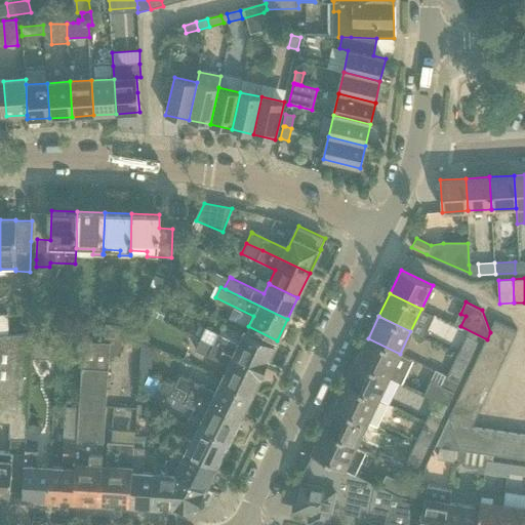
[(57,319),(57,329),(62,329),(65,330),(73,330),(73,319),(63,319),(57,319)]
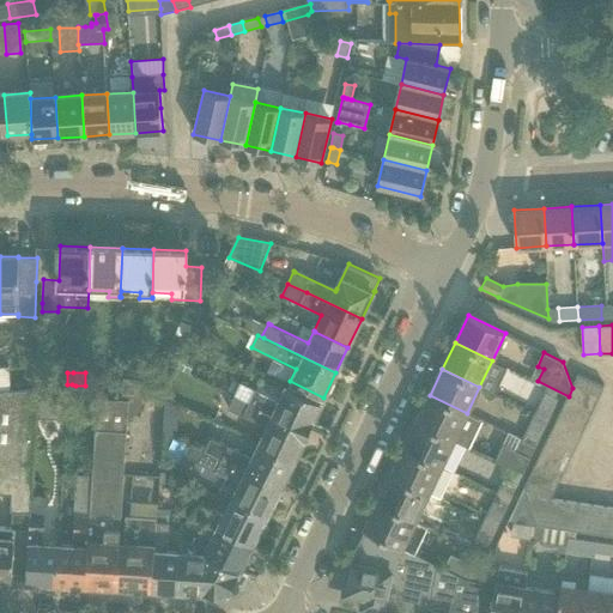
[(85,372),(85,386),(104,387),(104,374),(85,372)]
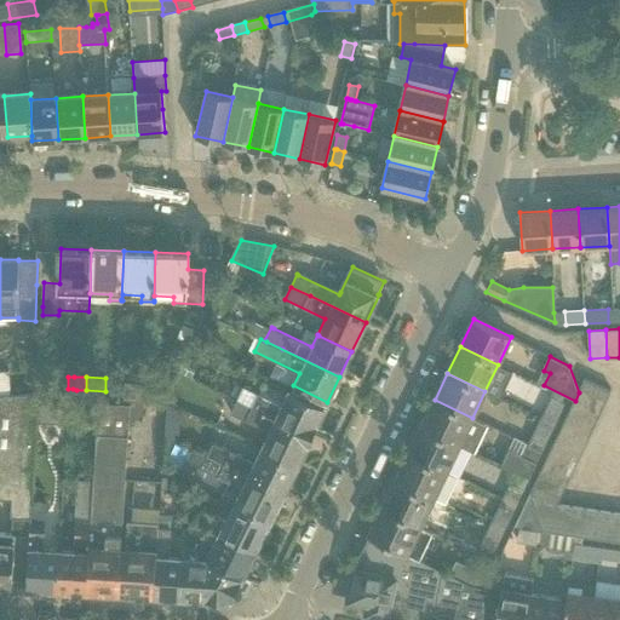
[(579,391),(606,403),(612,391),(585,379),(579,391)]
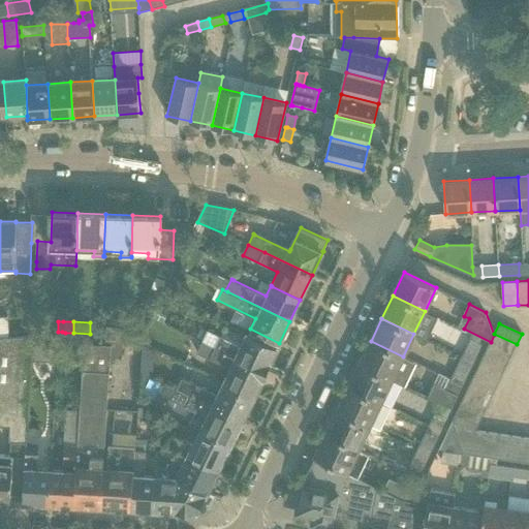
[(107,341),(131,343),(132,329),(109,327),(107,341)]
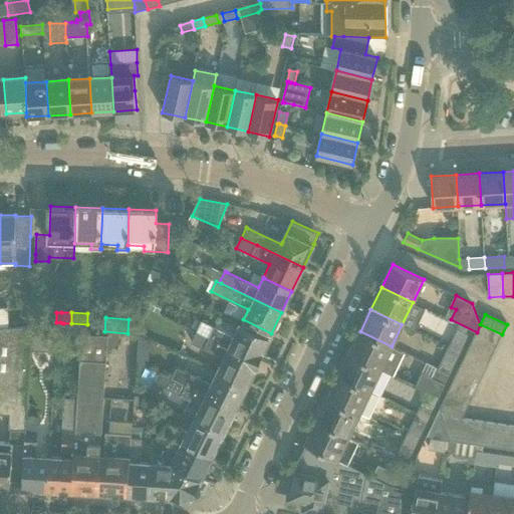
[(129,319),(127,333),(138,334),(144,320),(129,319)]
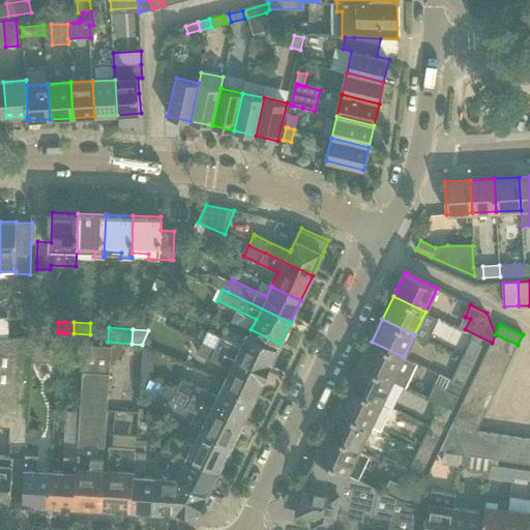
[(203,342),(203,343),(268,372),(280,349),(260,340),(246,333),(245,335),(240,346),(208,331),(204,341),(203,342)]
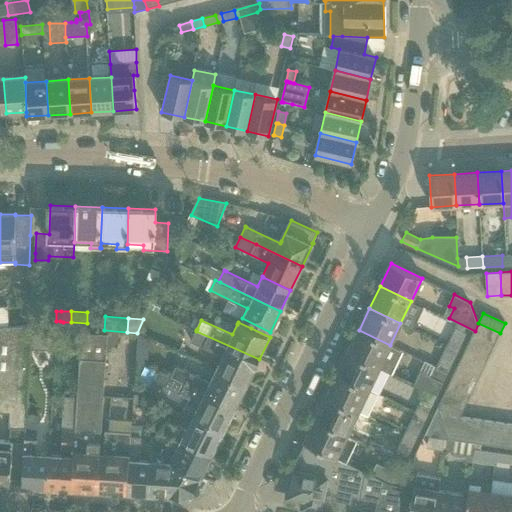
[(475,331),(473,333),(495,343),(500,333),(478,323),(478,324),(475,331)]
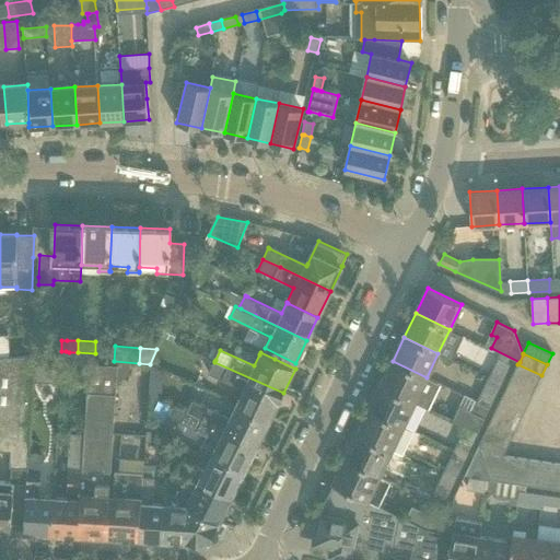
[(0,451),(10,452),(9,467),(12,467),(27,468),(27,453),(34,357),(33,357),(8,358),(0,358),(0,451)]
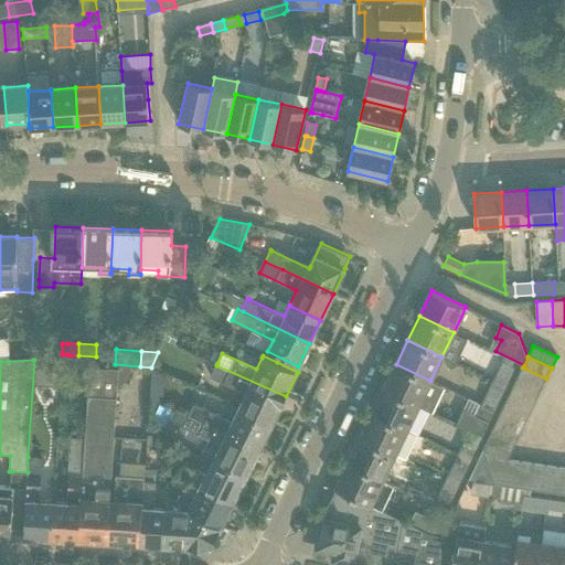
[(502,361),(492,381),(504,386),(513,366),(511,365),(502,361)]
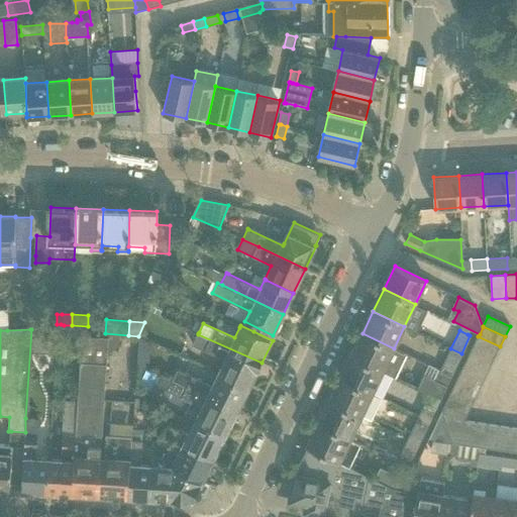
[(363,333),(351,356),(383,372),(395,378),(406,354),(394,348),(363,333)]
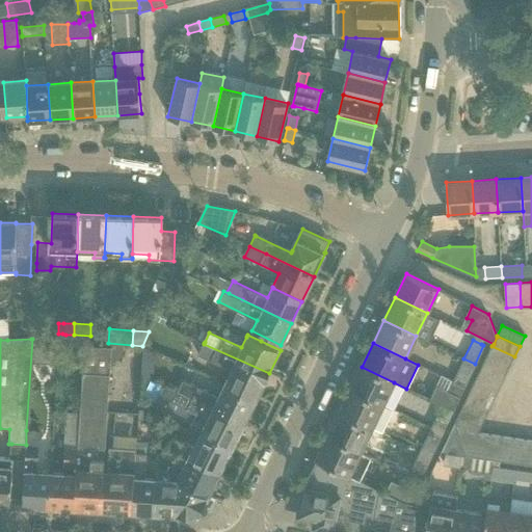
[(198,353),(198,355),(212,362),(231,369),(223,382),(257,398),(269,373),(204,344),(198,353)]
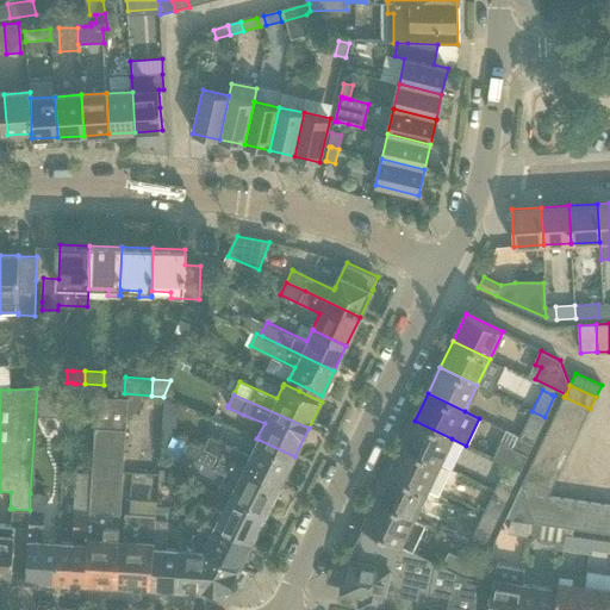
[(92,474),(86,580),(118,583),(122,539),(118,539),(128,397),(98,396),(95,396),(92,474)]
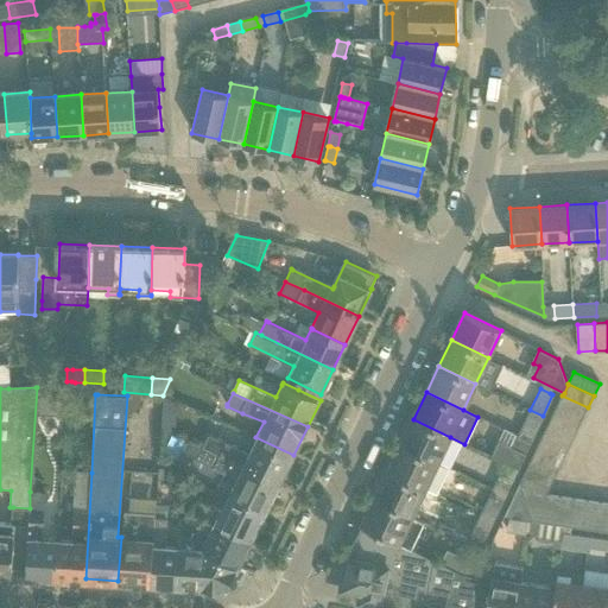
[(562,396),(556,409),(582,420),(588,407),(562,396)]
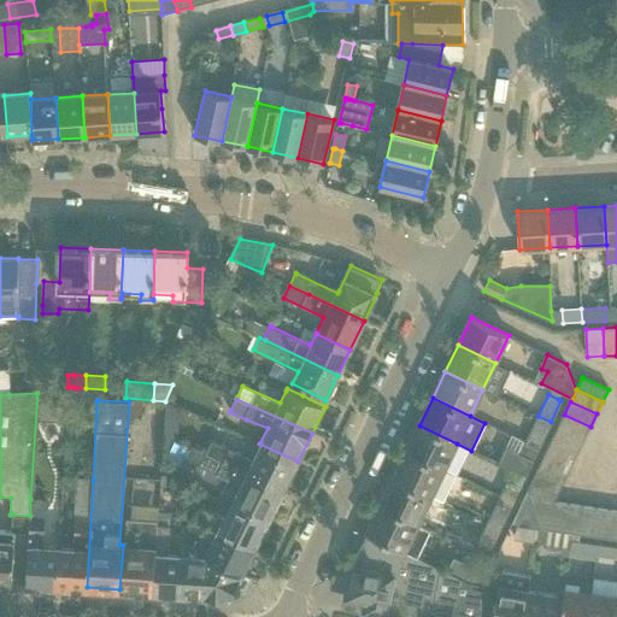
[(564,415),(559,427),(585,439),(591,427),(564,415)]
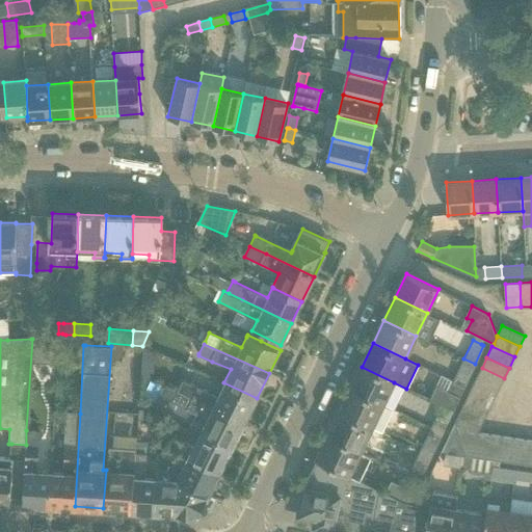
[(463,358),(455,377),(467,382),(475,364),(463,358)]
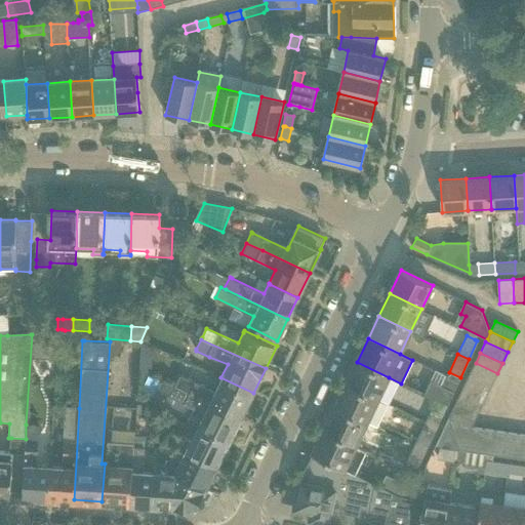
[(138,360),(137,369),(150,375),(151,365),(138,360)]
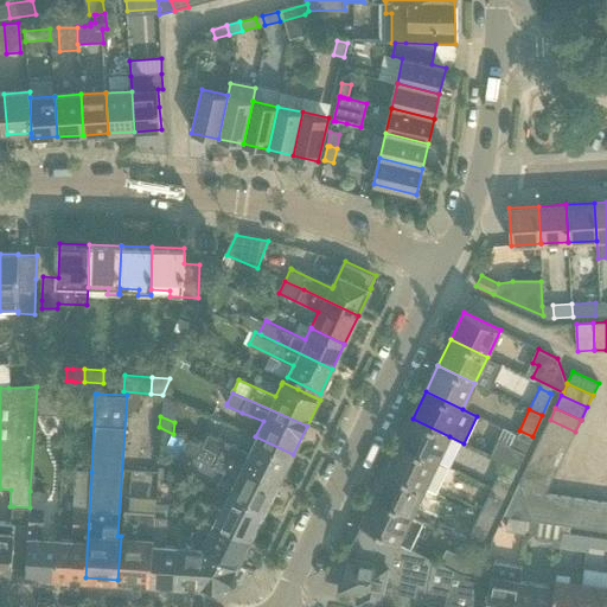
[(413,419),(400,445),(436,462),(449,436),(413,419)]
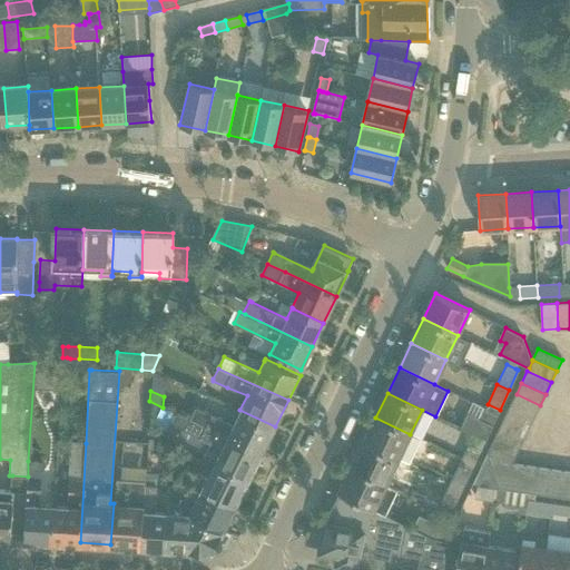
[(517,394),(511,405),(534,418),(540,405),(517,394)]
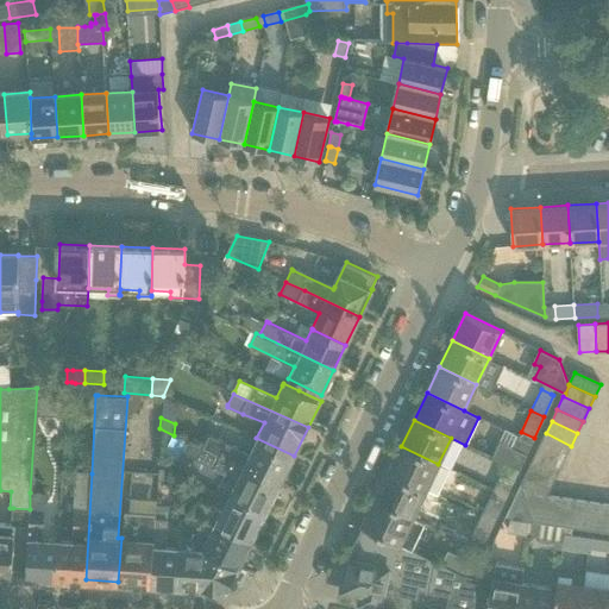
[(546,433),(540,446),(565,458),(571,446),(546,433)]
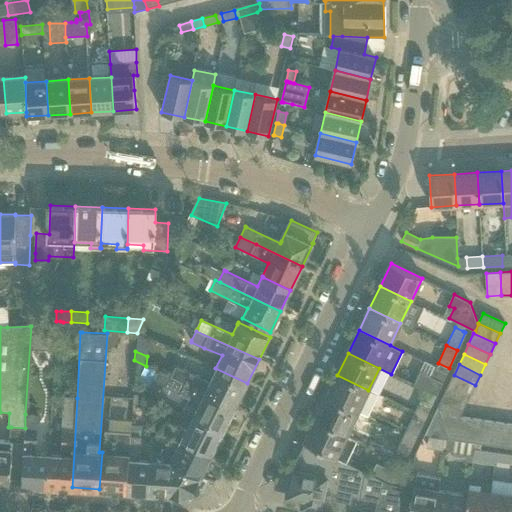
[(175,366),(171,376),(186,383),(235,407),(247,383),(215,368),(209,381),(208,382),(175,366)]
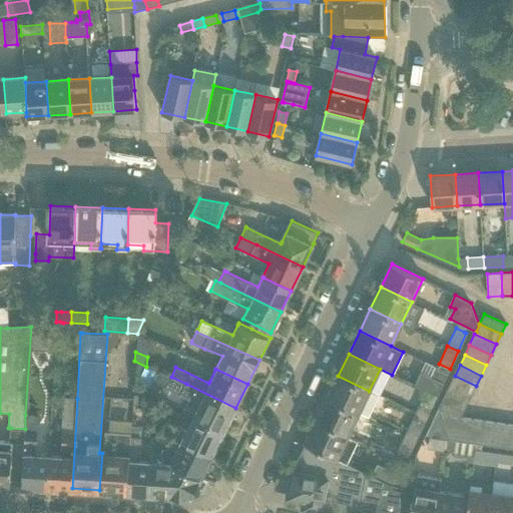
[(436,396),(447,374),(434,368),(430,377),(421,372),(414,385),(426,391),(436,396)]
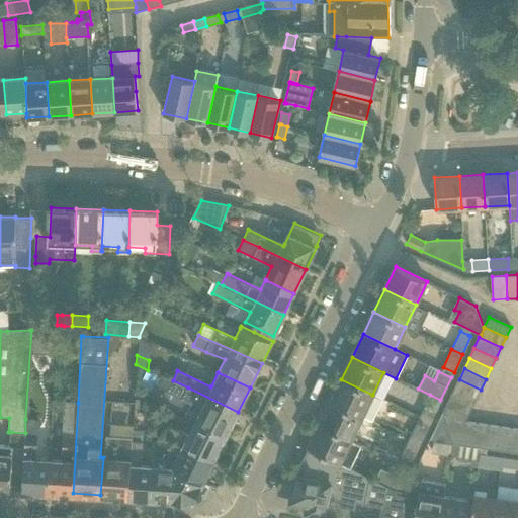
[(341,379),(330,402),(361,417),(362,416),(371,421),(382,400),(372,395),(341,379)]
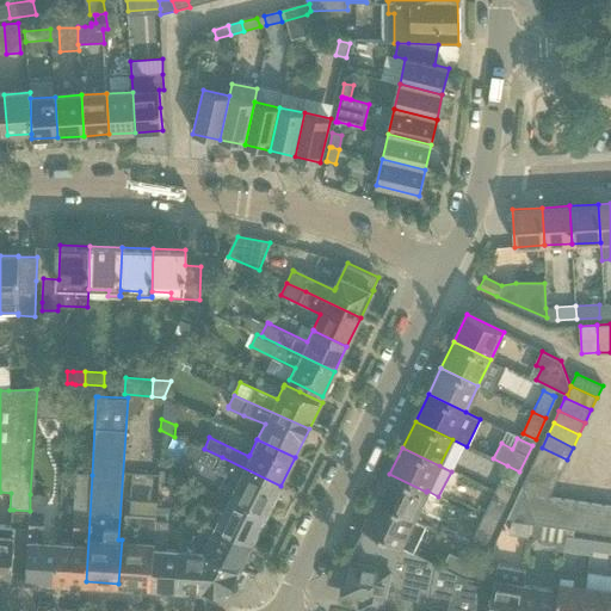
[(542,448),(536,460),(561,471),(567,460),(542,448)]
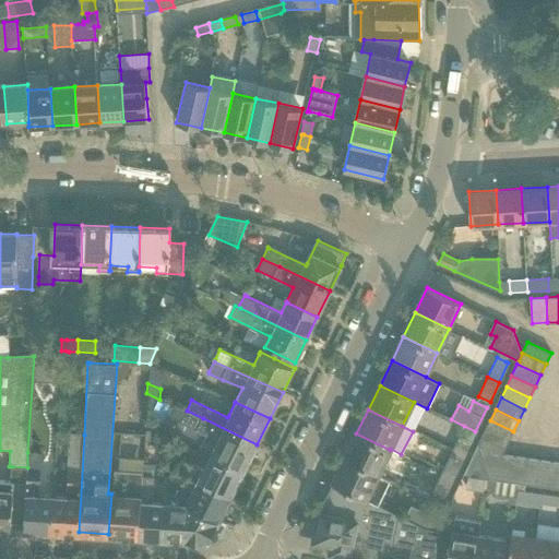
[(187,411),(180,423),(195,431),(205,436),(200,448),(210,453),(245,470),(257,444),(203,418),(187,411)]
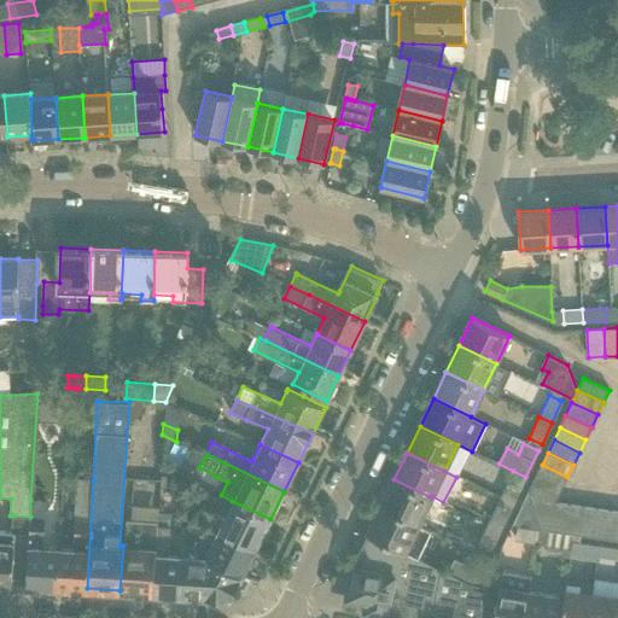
[(542,465),(536,477),(561,490),(567,477),(542,465)]
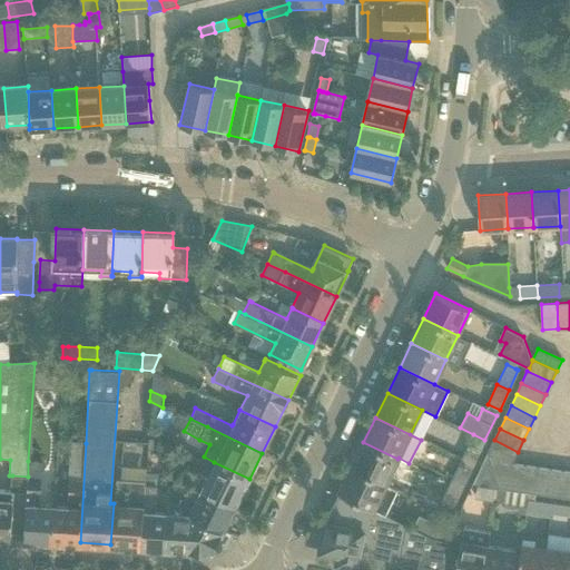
[(473,434),(464,453),(475,459),(484,440),(473,434)]
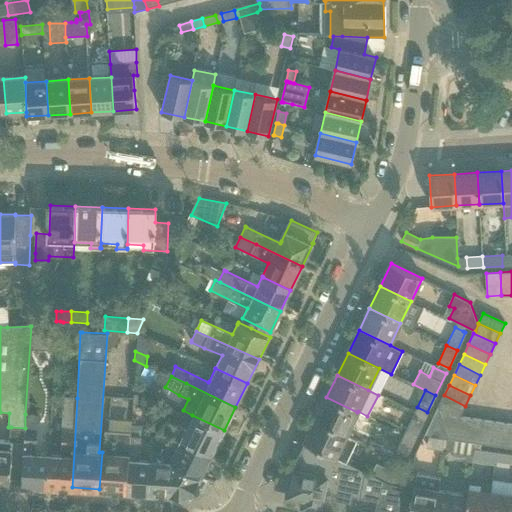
[(144,395),(142,399),(147,418),(155,401),(144,395)]
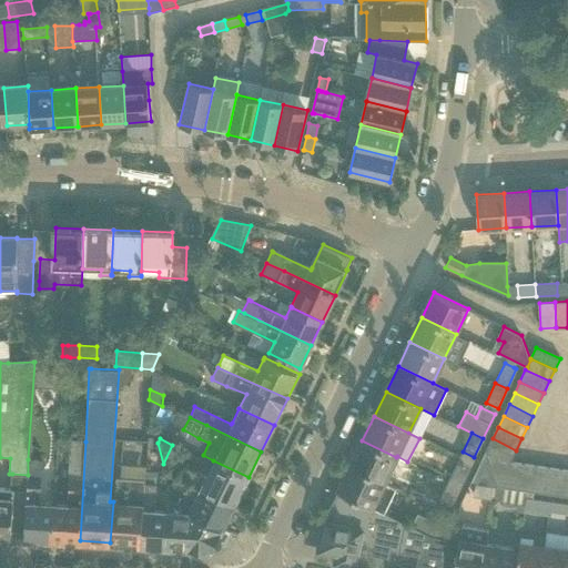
[(493,438),(487,450),(510,462),(516,450),(493,438)]
